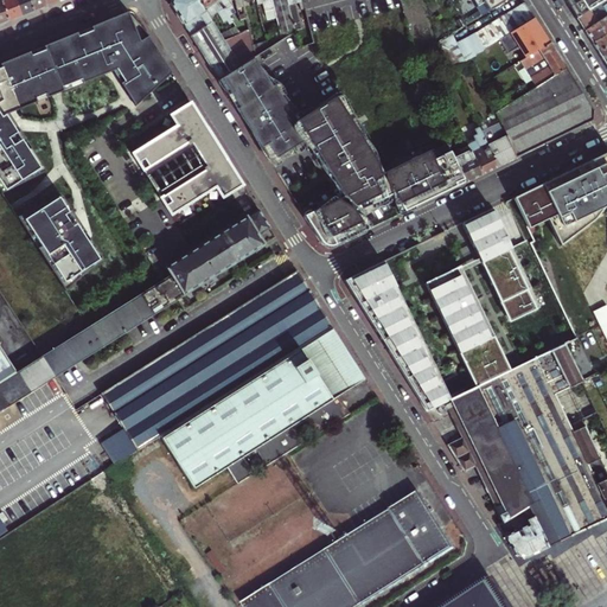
[(0,0),(0,23),(6,20),(11,18),(2,0),(0,0)]
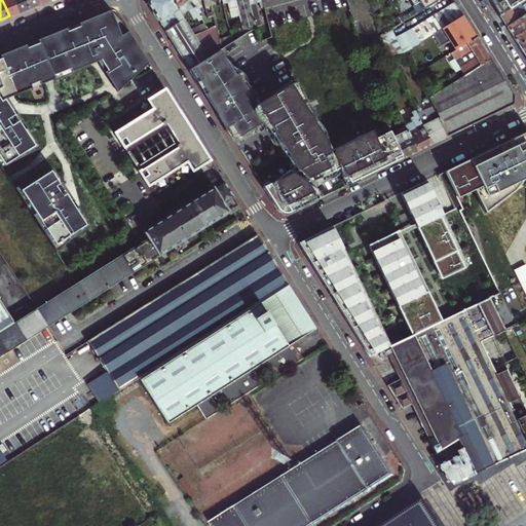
[(2,0),(9,15),(15,13),(21,11),(15,0),(2,0)]
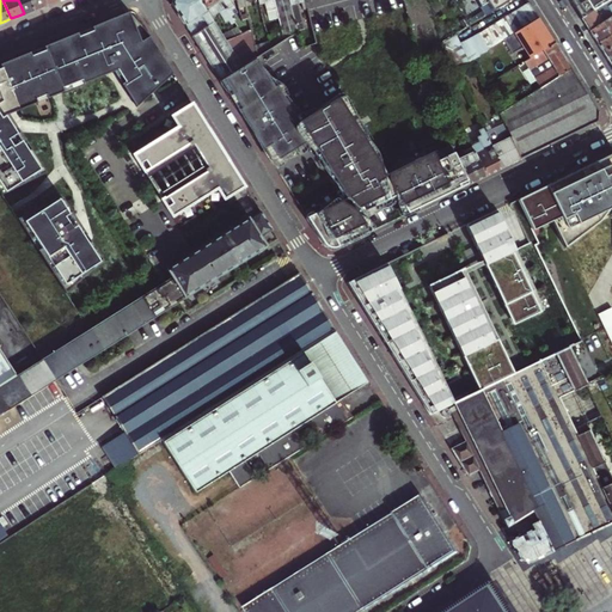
[(18,0),(24,13),(30,11),(36,8),(31,0),(18,0)]
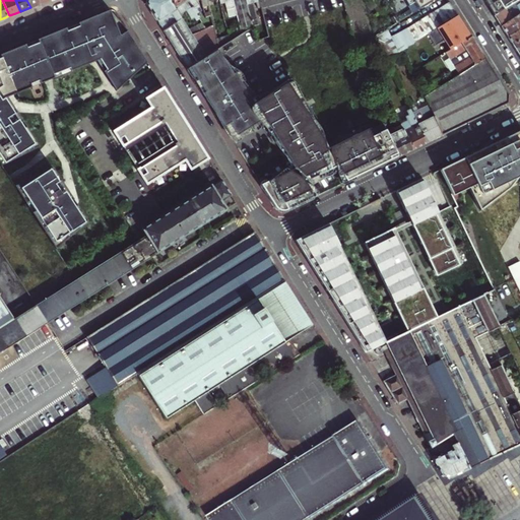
[(180,14),(170,0),(146,0),(146,2),(188,68),(218,50),(220,49),(217,40),(213,25),(207,28),(193,35),(180,14)]
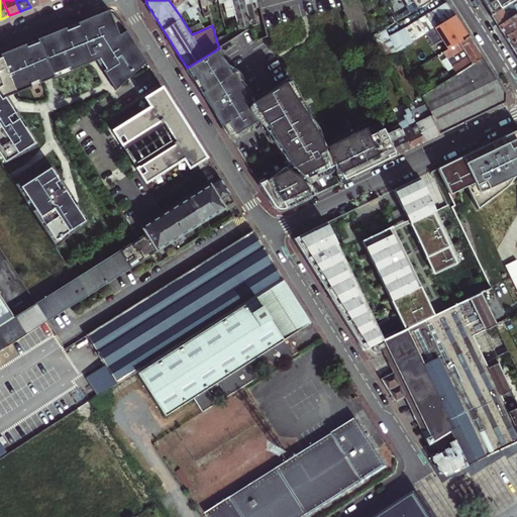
[(196,13),(187,0),(169,0),(179,14),(186,9),(191,18),(195,16),(197,19),(199,17),(196,13)]
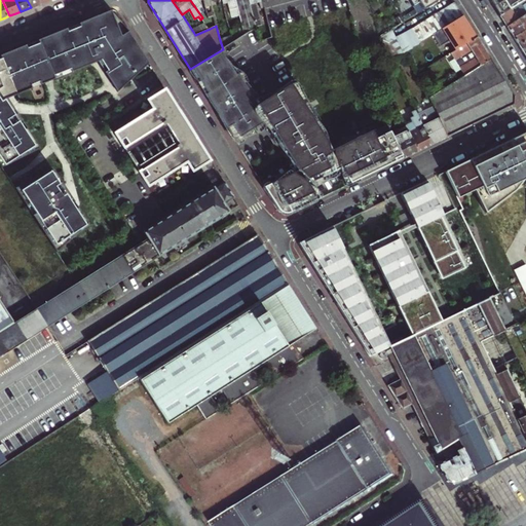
[(190,0),(199,13),(201,12),(198,8),(202,6),(197,0),(190,0)]
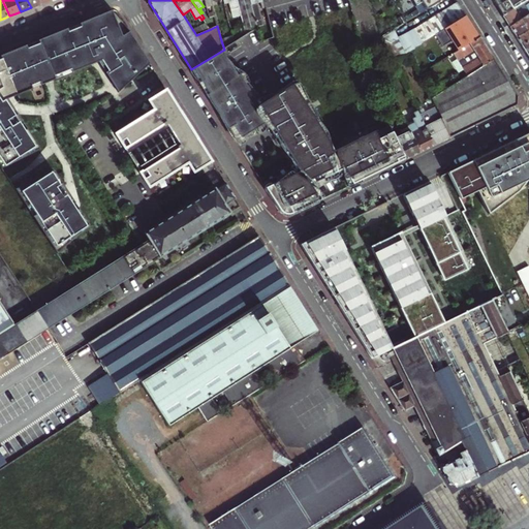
[(242,17),(237,0),(223,0),(225,4),(229,3),(234,19),(242,17)]
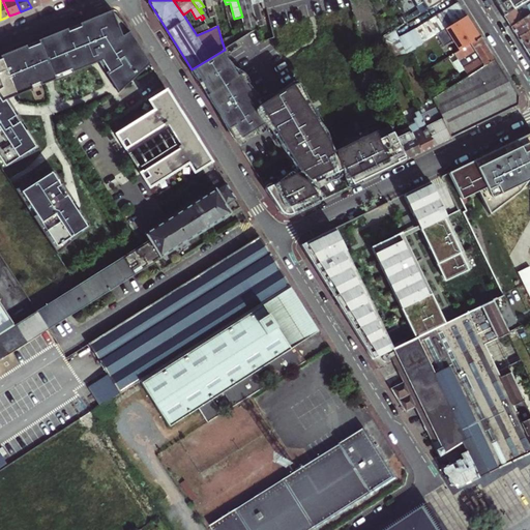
[(259,27),(251,0),(237,0),(242,17),(246,29),(247,35),(260,28),(259,27)]
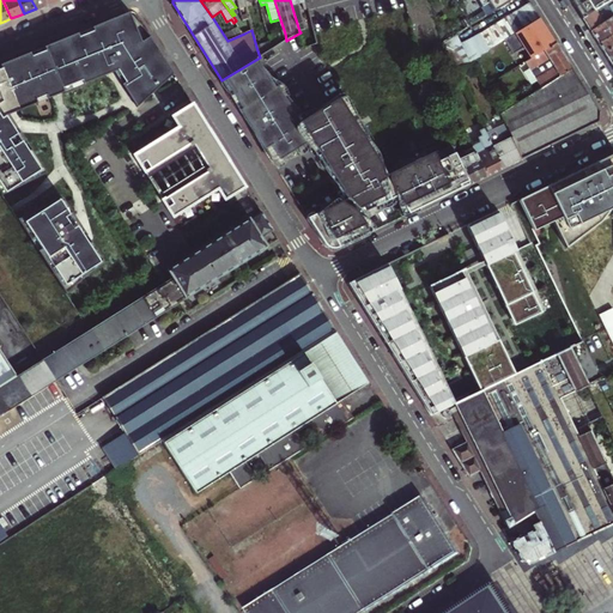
[(305,0),(290,0),(299,31),(304,29),(298,5),(302,4),(304,11),(309,10),(305,0)]
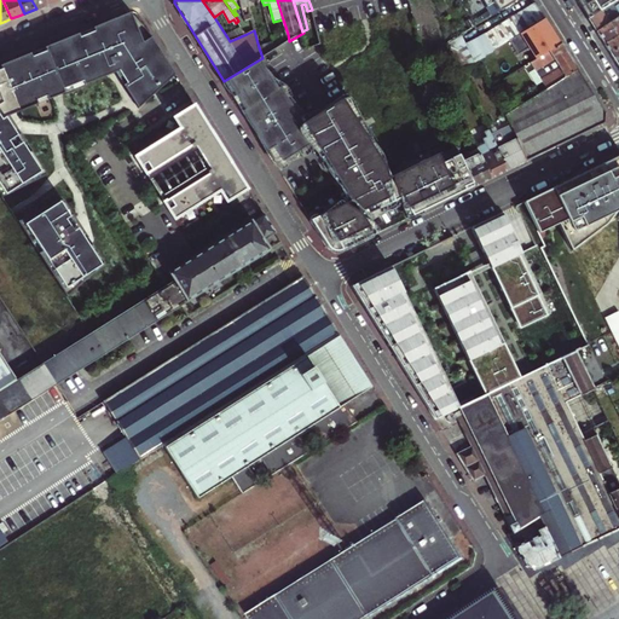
[(487,7),(492,16),(518,0),(491,0),(493,4),(487,7)]
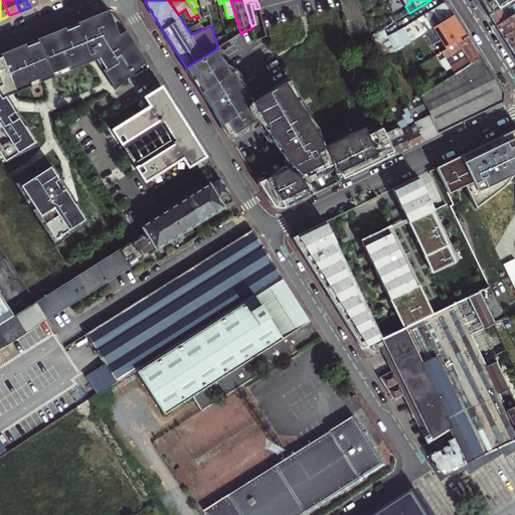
[(514,0),(481,0),(492,16),(514,1),(514,0)]
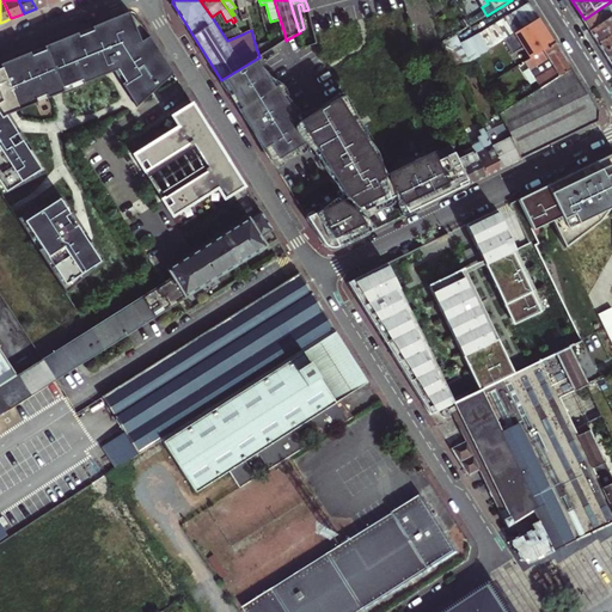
[(611,19),(611,1),(585,19),(588,25),(593,32),(611,19)]
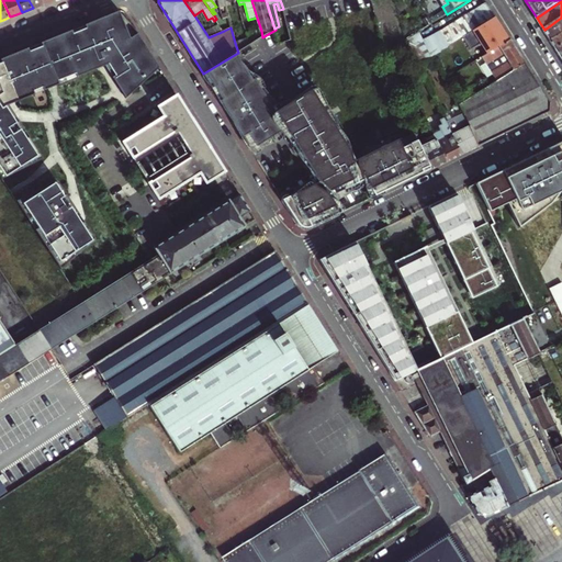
[(495,17),(487,3),(441,32),(449,46),(456,42),(461,38),(470,33),(495,17)]
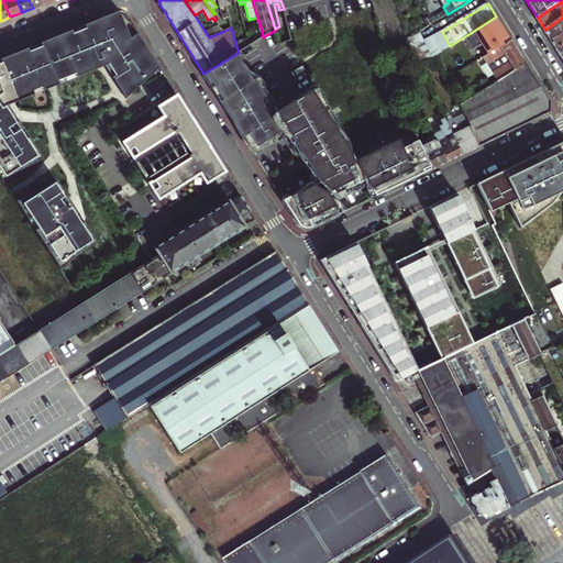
[(42,42),(56,79),(100,59),(110,73),(127,99),(159,68),(138,33),(117,12),(42,42)]
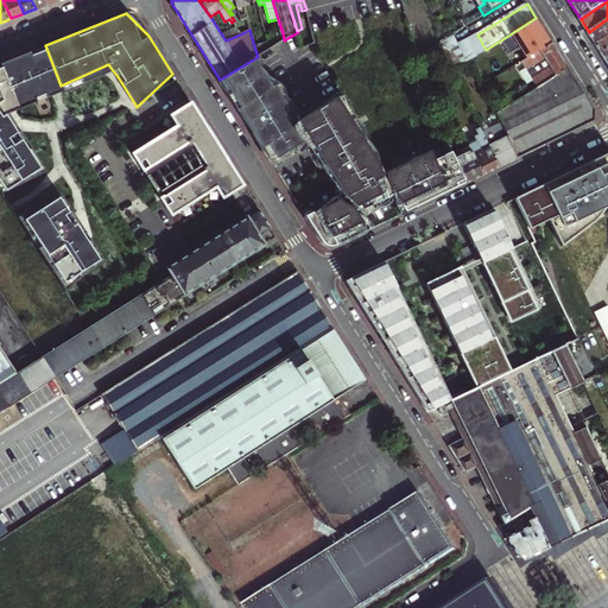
[(552,44),(536,18),(508,36),(499,42),(514,67),(520,63),(552,44)]
